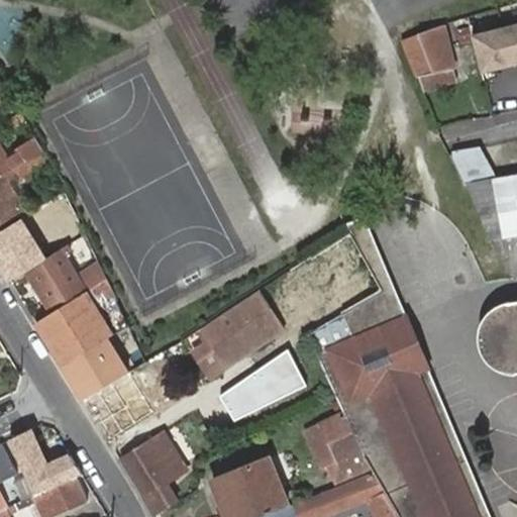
[(516,25),(473,37),(481,71),(516,62),(516,25)]
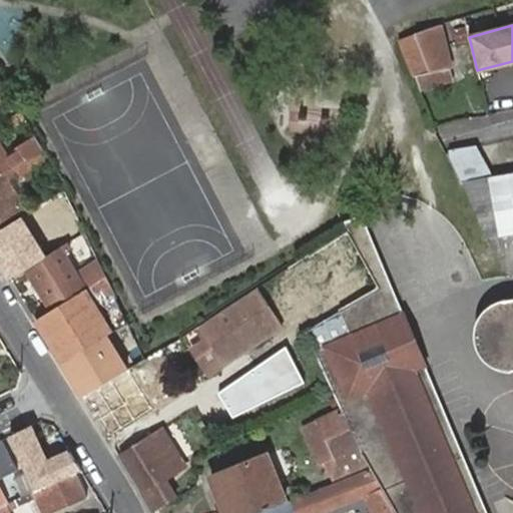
[(400,39),(417,81),(421,80),(420,75),(450,66),(440,27),(400,39)]
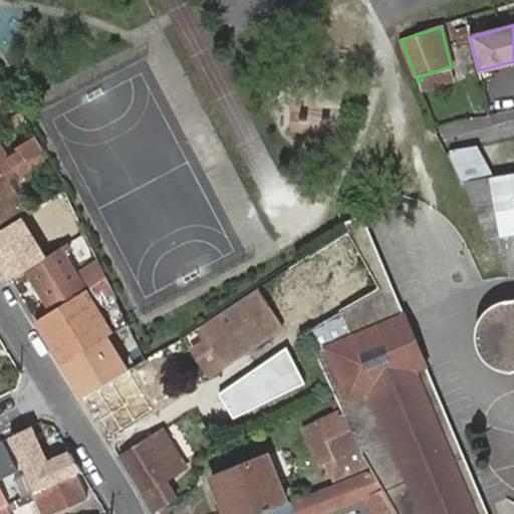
[(422,80),(418,81),(422,90),(455,82),(451,66),(421,75),(422,80)]
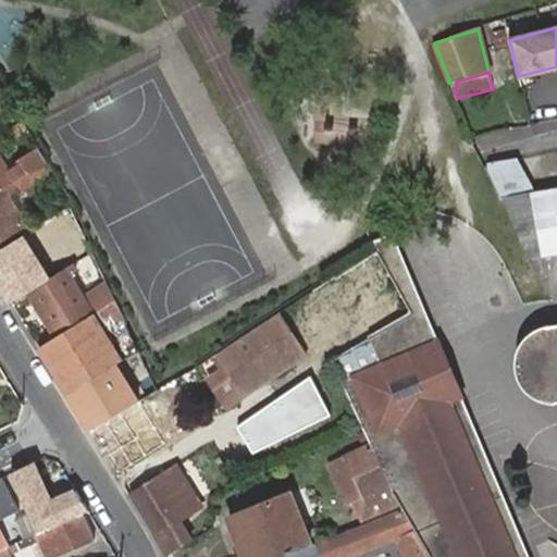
[(366,145),(366,119),(312,119),(312,145),(366,145)]
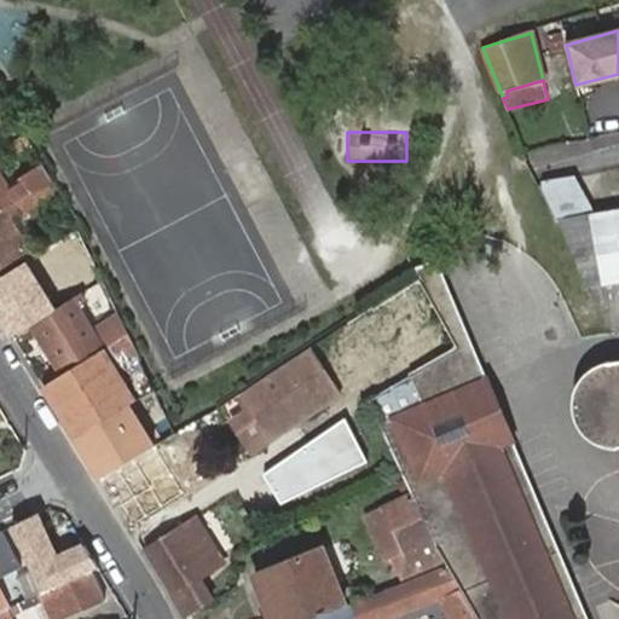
[(0,212),(4,209),(52,180),(46,171),(4,197),(0,191),(0,212)]
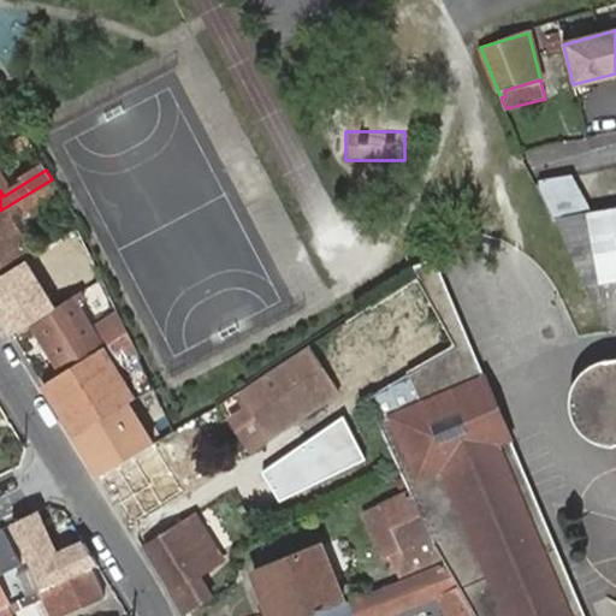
[(587,212),(569,177),(538,183),(555,218),(587,212)]
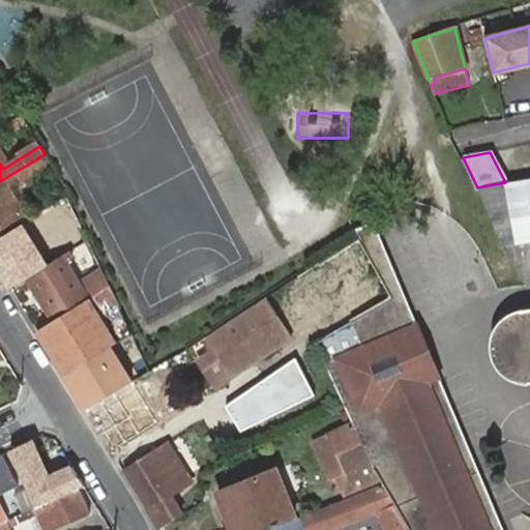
[(9,187),(50,164),(45,154),(3,179),(9,187)]
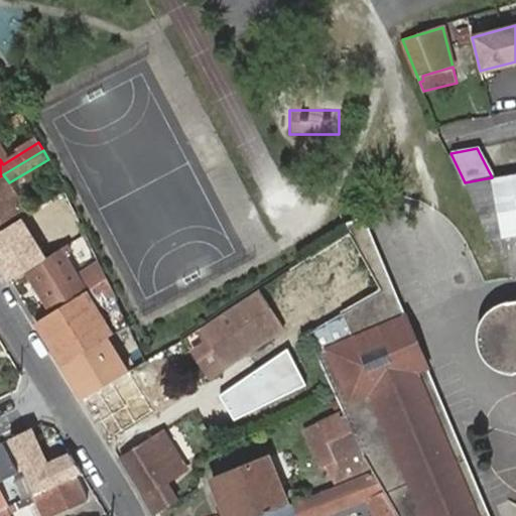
[(515,173),(492,177),(465,182),(510,279),(515,278),(515,173)]
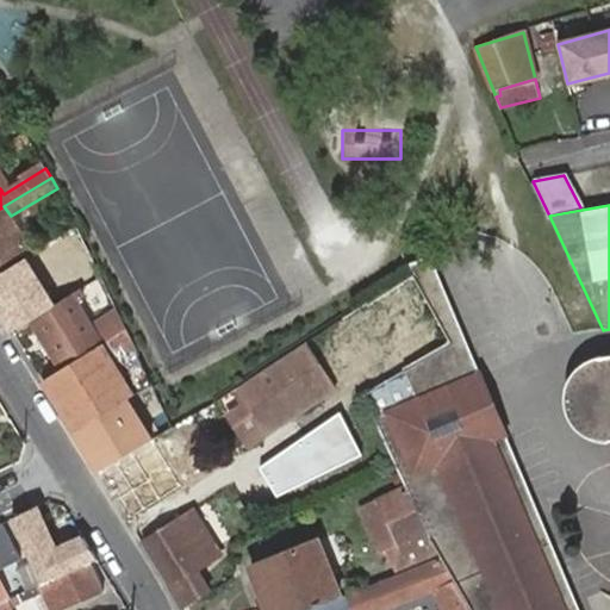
[(0,266),(30,248),(11,216),(4,206),(0,209),(0,266)]
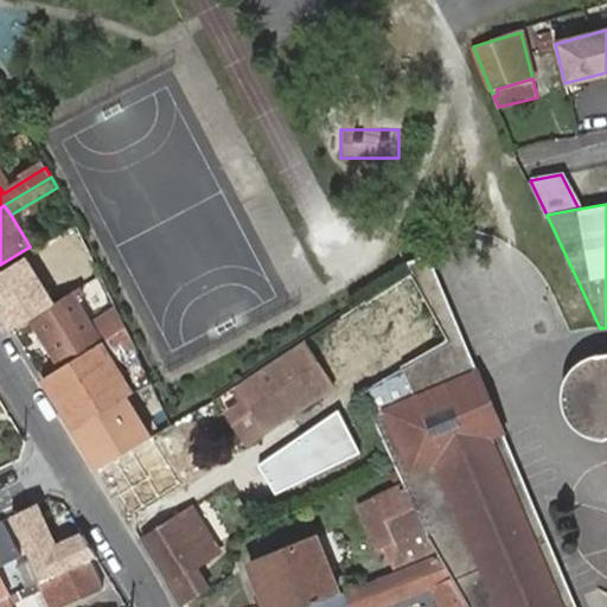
[(77,225),(45,246),(65,279),(71,275),(95,261),(77,225)]
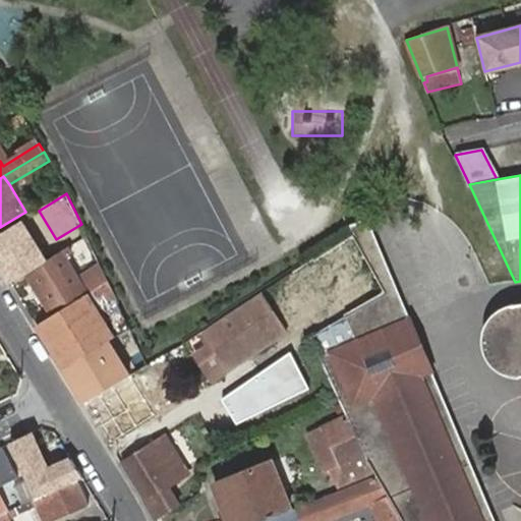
[(410,313),(367,215),(346,224),(352,233),(386,293),(397,321),(410,313)]
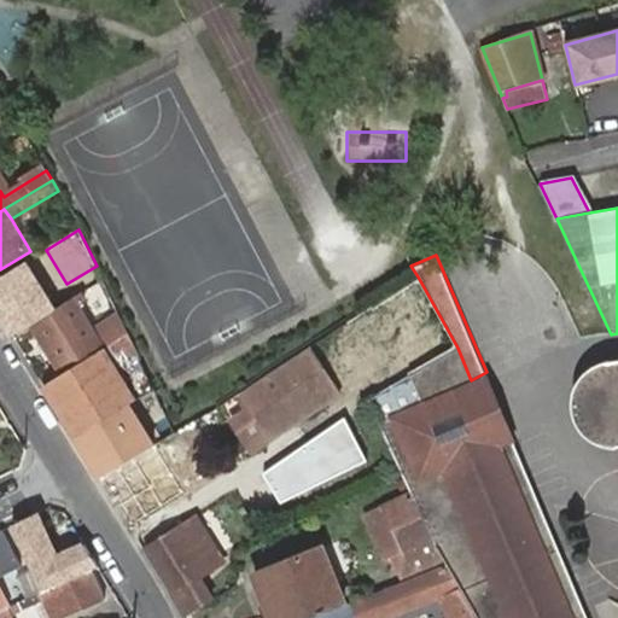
[(458,348),(418,277),(348,322),(362,351),(386,337),(410,374),(458,348)]
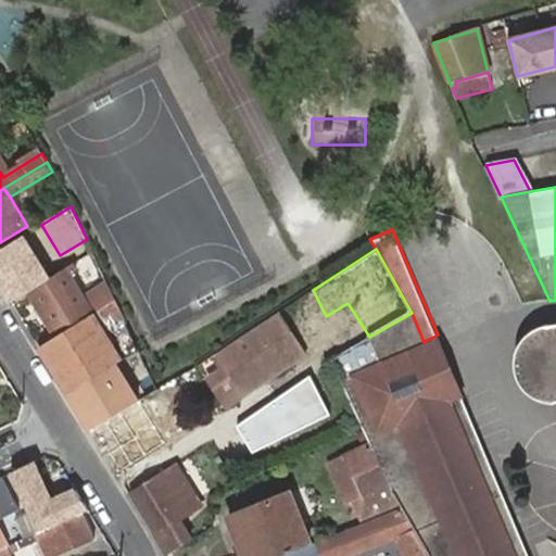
[(60,255),(24,278),(57,330),(89,310),(92,315),(93,314),(117,300),(109,283),(83,299),(70,277),(76,272),(65,252),(60,255)]
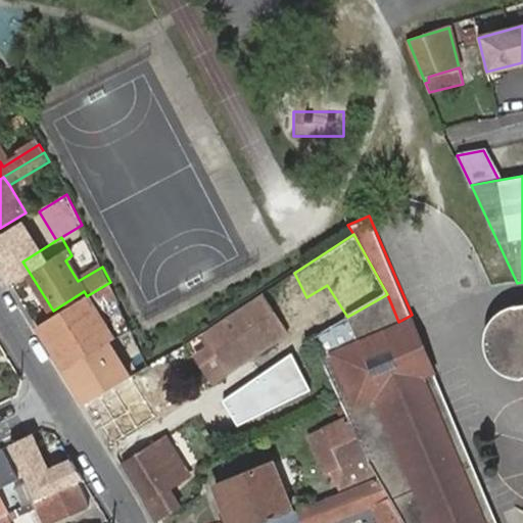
[(264,292),(204,331),(224,363),(243,350),(246,357),(288,330),(264,292)]
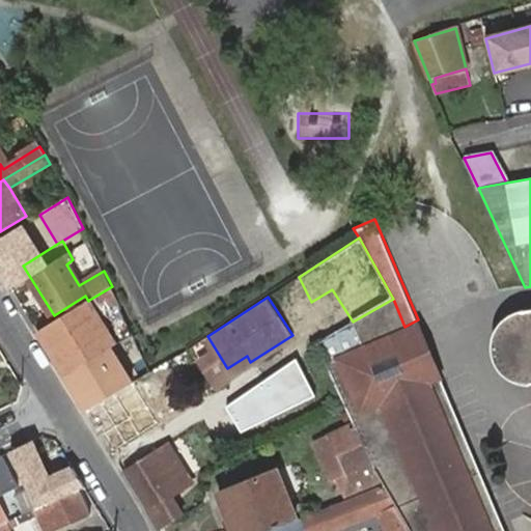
[(404,327),(393,299),(353,322),(315,343),(323,360),(362,342),(404,327)]
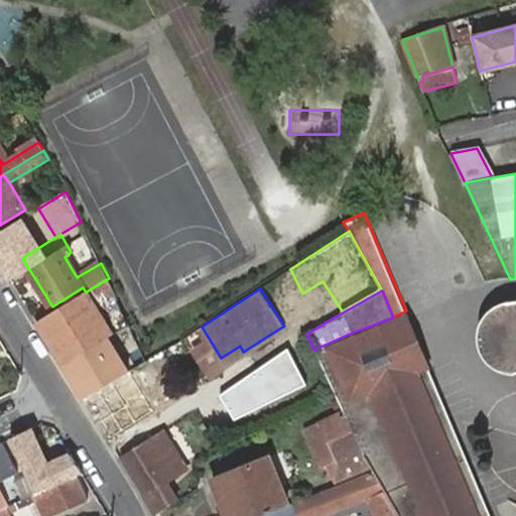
[(37,321),(63,364),(113,334),(87,291),(86,292),(81,295),(37,321)]
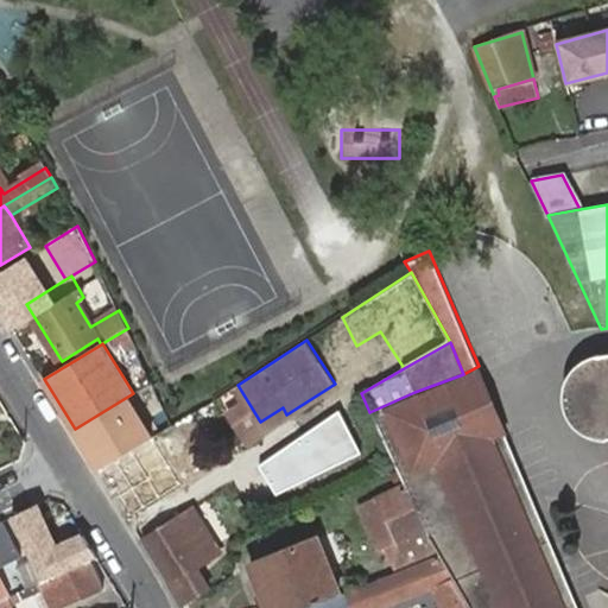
[(607,436),(607,350),(590,356),(578,363),(567,375),(563,396),(564,407),(576,425),(586,432),(593,435),(607,436)]
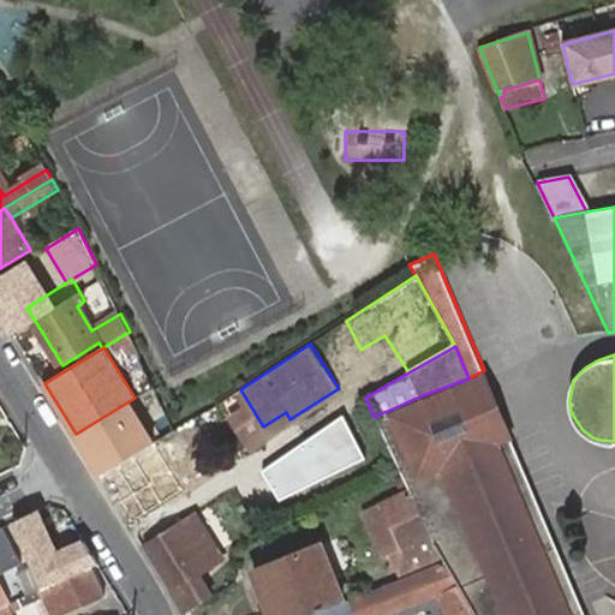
[(401,473),(402,475),(493,431),(511,428),(484,370),(469,378),(419,396),(374,417),(401,473)]
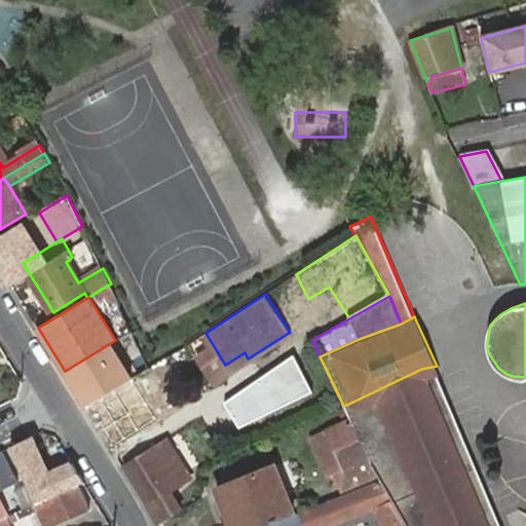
[(137,376),(115,340),(65,371),(87,408),(137,376)]
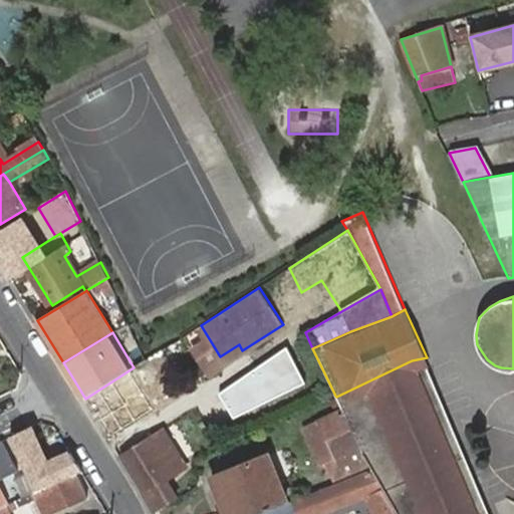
[(239,344),(220,356),(224,362),(242,350),(239,344)]
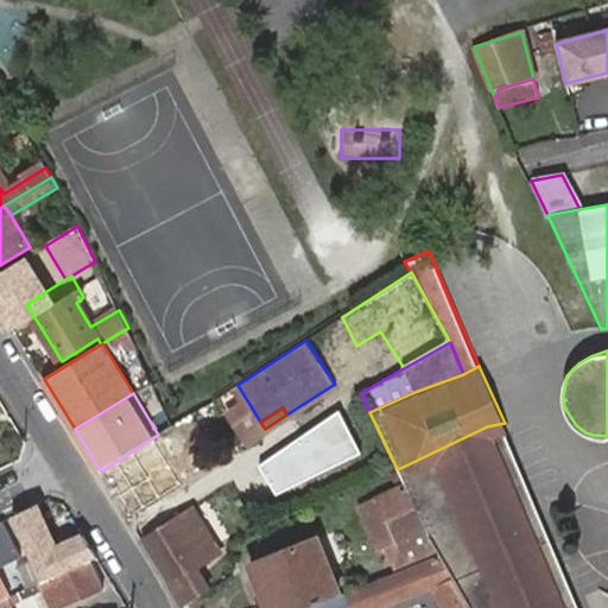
[(582,607),(505,423),(487,426),(565,607),(582,607)]
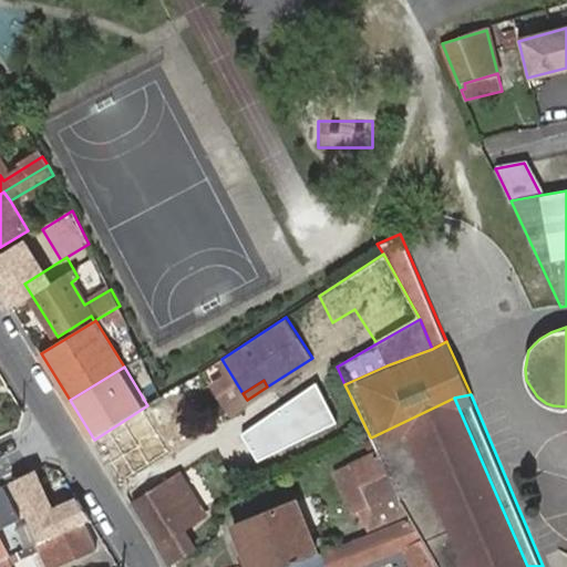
[(527,566),(454,398),(371,437),(378,453),(408,514),(410,518),(439,566),(527,566)]
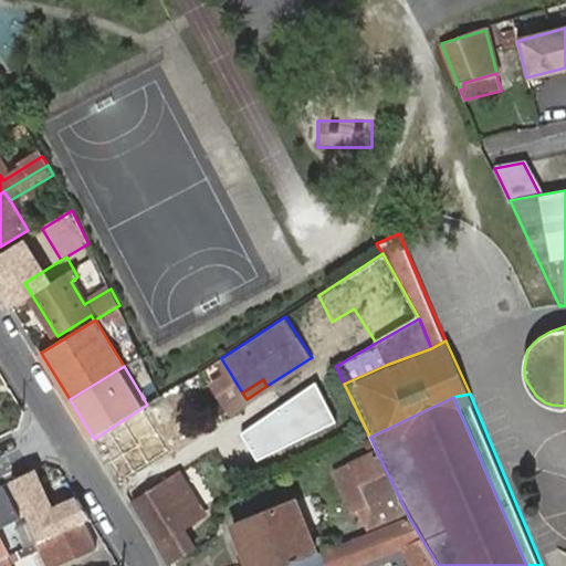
[(407,513),(377,452),(341,469),(366,530),(407,513)]
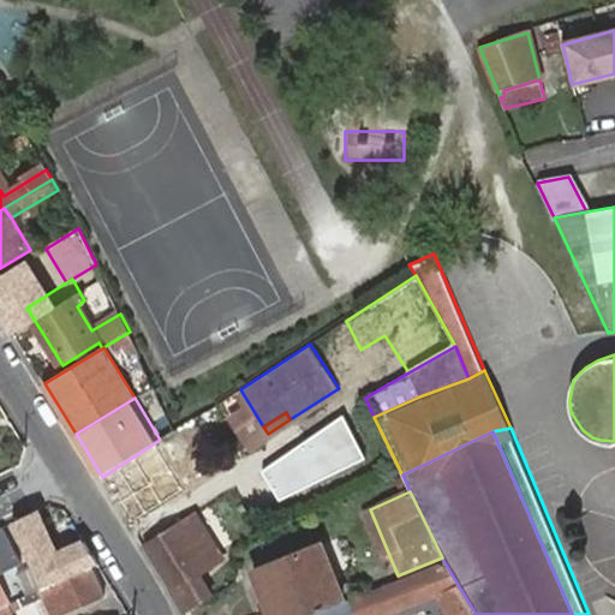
[(144,548),(184,614),(212,597),(198,574),(222,559),(201,523),(204,519),(202,514),(144,548)]
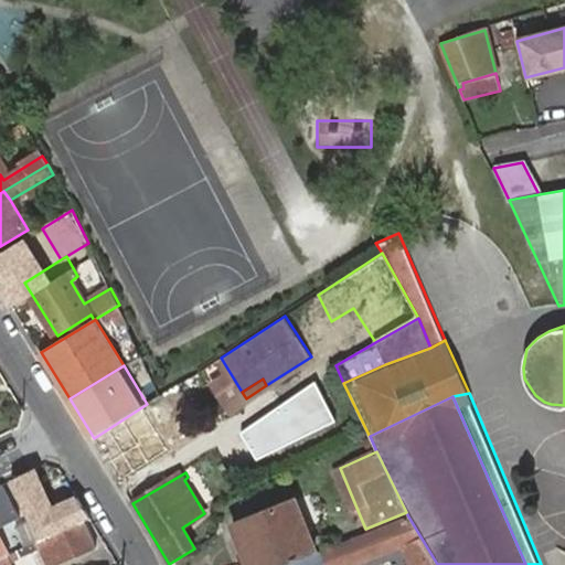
[(89,519),(78,499),(14,525),(23,547),(83,522),(89,519)]
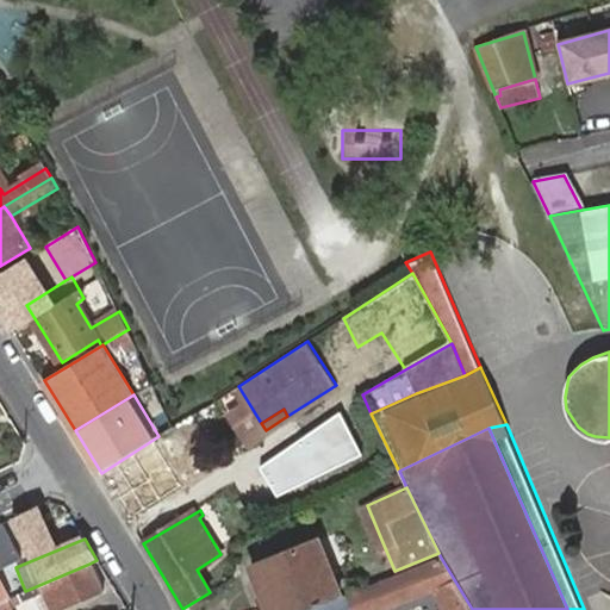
[(251,567),(267,609),(309,609),(340,598),(316,541),(251,567)]
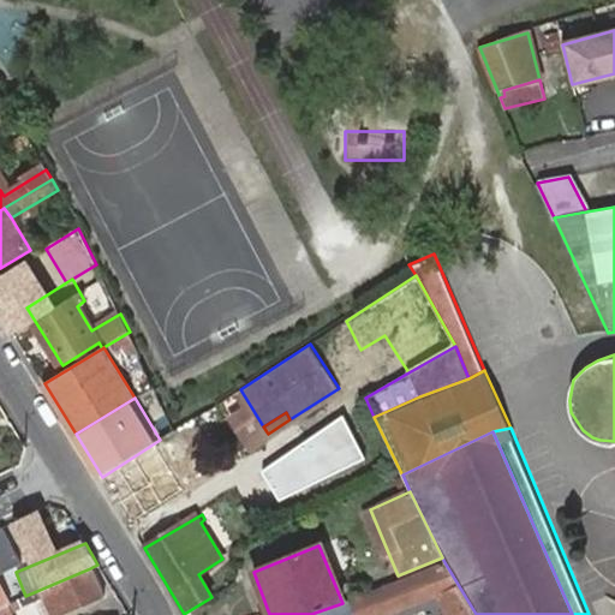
[(476,614),(445,562),(342,603),(311,614),(382,614),(437,595),(446,614),(476,614)]
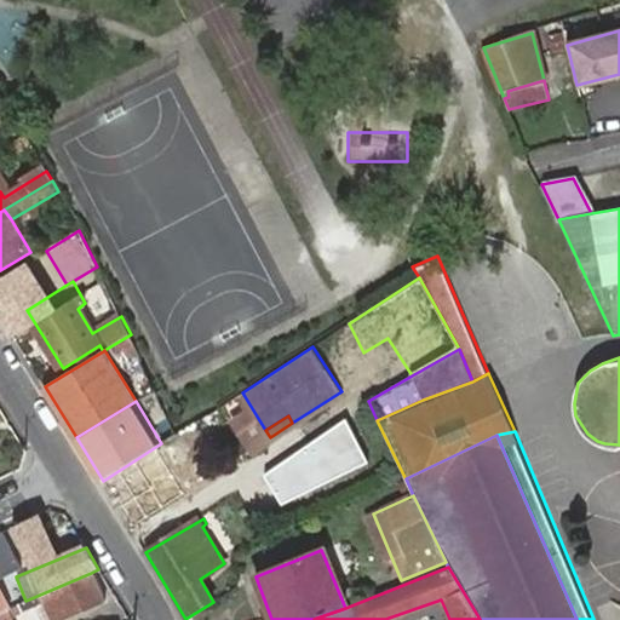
[(91,573),(26,601),(19,603),(22,609),(32,606),(38,619),(59,619),(104,601),(91,573)]
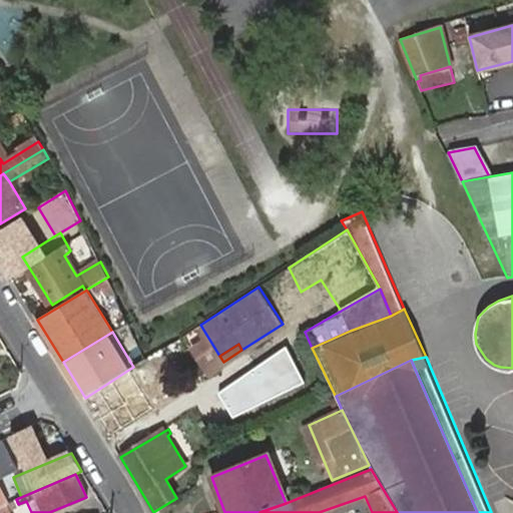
[(18,504),(16,499),(5,504),(8,512),(11,512),(20,509),(18,504)]
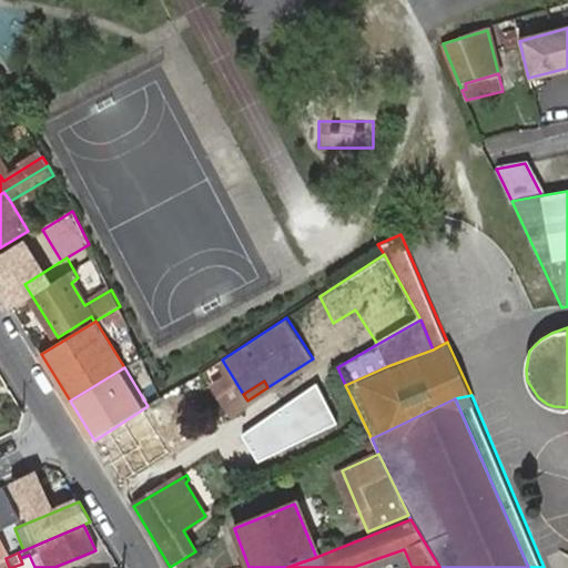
[(4,558),(0,559),(0,567),(9,567),(6,558),(4,558)]
